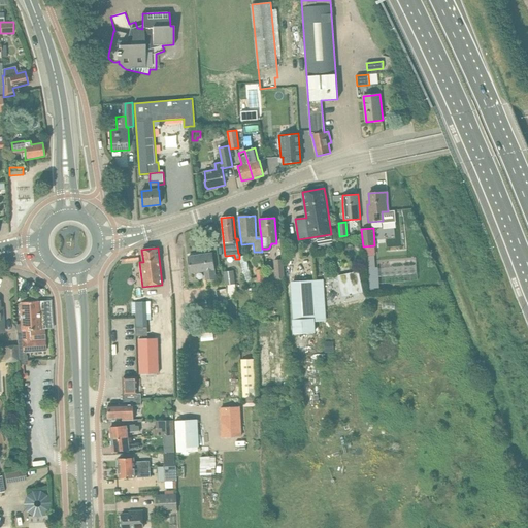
[(215,269),(213,263),(211,253),(188,257),(190,267),(191,273),(204,271),(206,279),(216,278),(215,269)]
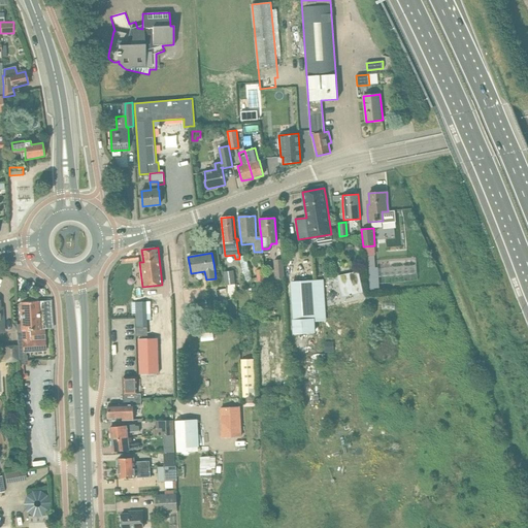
[(245,255),(239,257),(239,259),(244,276),(251,274),(245,255)]
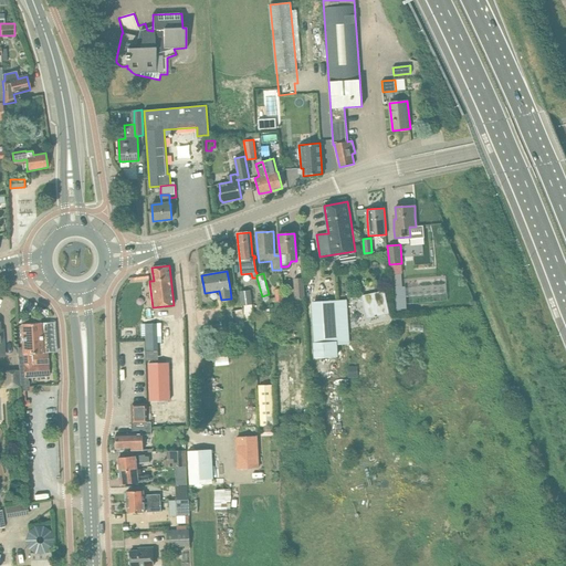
[(327,275),(308,276),(313,357),(341,356),(339,342),(350,342),(347,284),(327,285),(327,275)]
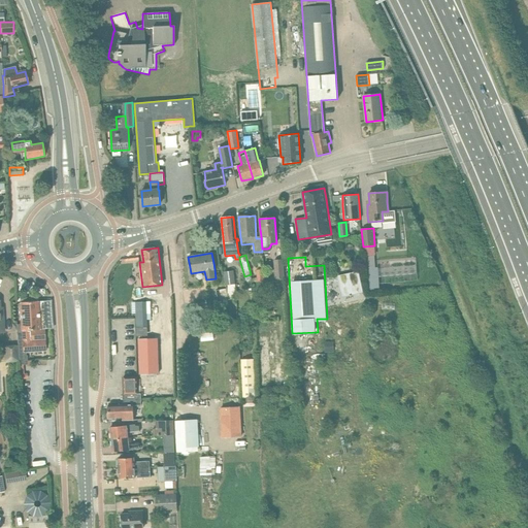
[(275,278),(284,277),(283,260),(274,260),(275,278)]
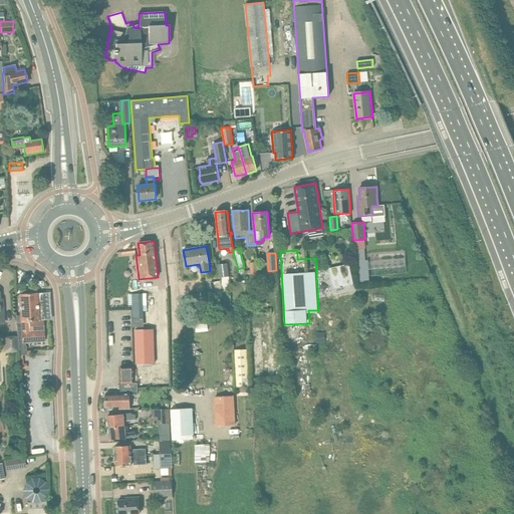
[(219,278),(229,276),(227,263),(218,265),(219,278)]
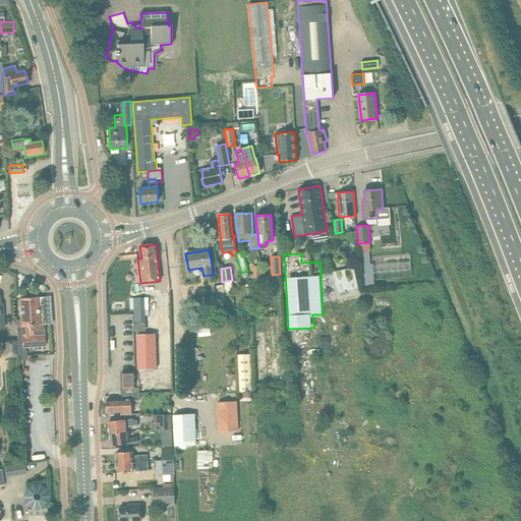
[(354,267),(343,270),(348,290),(358,288),(354,267)]
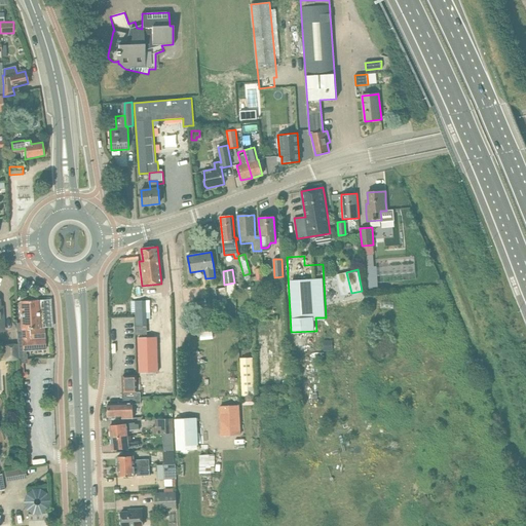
[(217,311),(230,309),(228,299),(238,297),(236,284),(225,286),(226,287),(216,289),(218,300),(215,300),(217,311)]
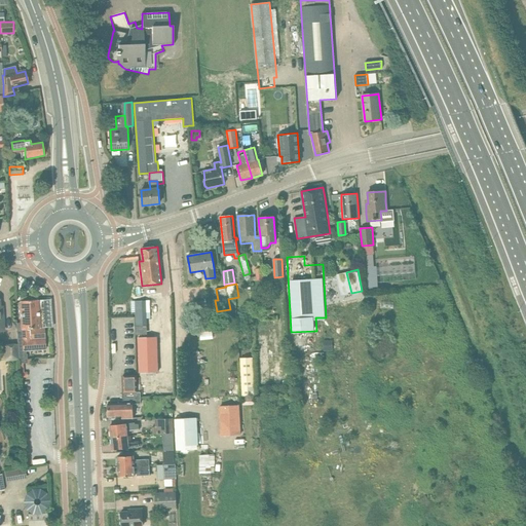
[(52,327),(50,299),(20,301),(21,323),(15,324),(17,344),(19,360),(19,364),(27,363),(27,359),(27,354),(26,354),(26,350),(45,349),(43,328),(52,327)]
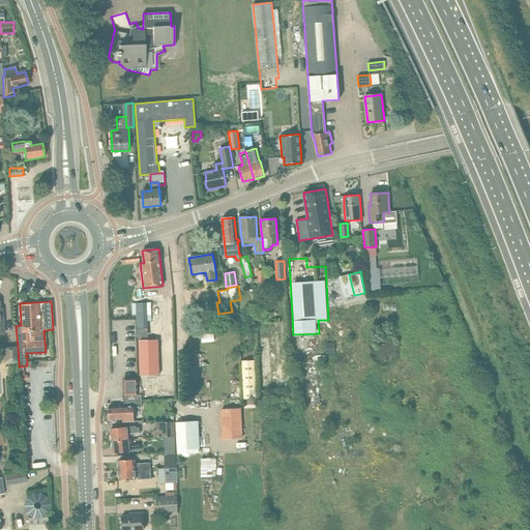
[(148,327),(147,302),(137,303),(138,328),(148,327)]
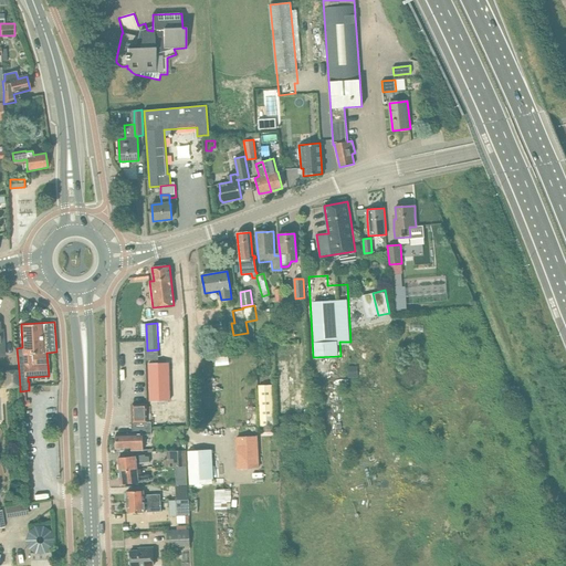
[(216,354),(216,366),(229,365),(229,354),(216,354)]
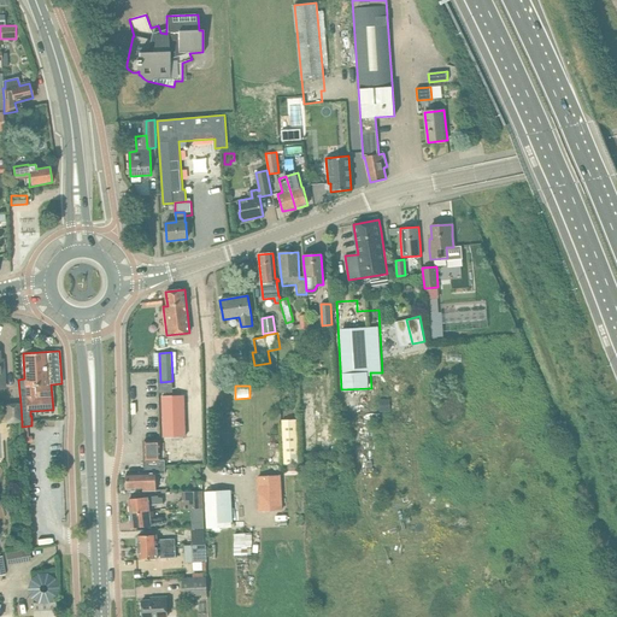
[(162,395),(163,438),(186,436),(184,395),(162,395)]
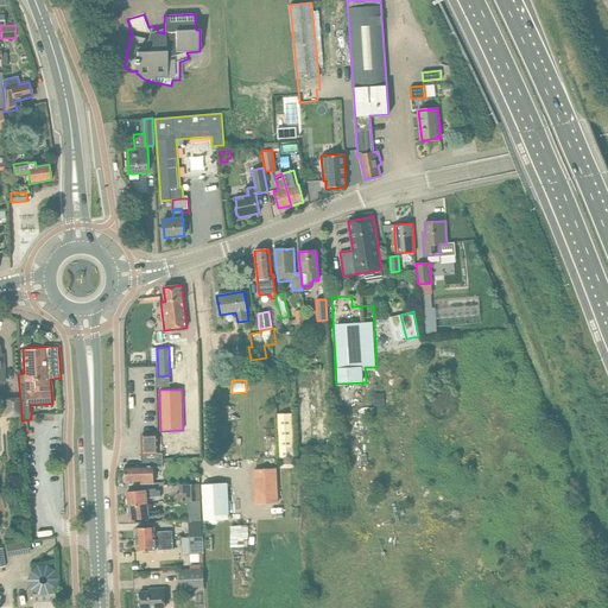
[(5,417),(21,416),(20,398),(5,399),(5,417)]
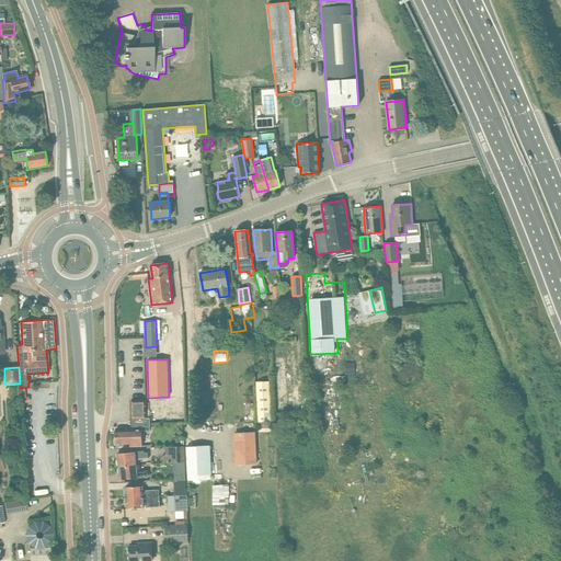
[(259,425),(271,425),(268,381),(256,381),(259,425)]
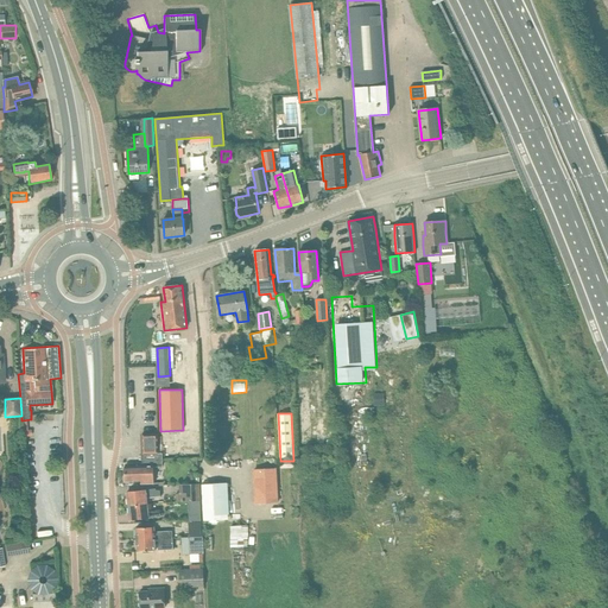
[(158,434),(153,434),(141,434),(143,466),(125,467),(125,481),(137,481),(141,481),(141,483),(154,483),(153,467),(163,466),(162,454),(159,454),(158,434)]
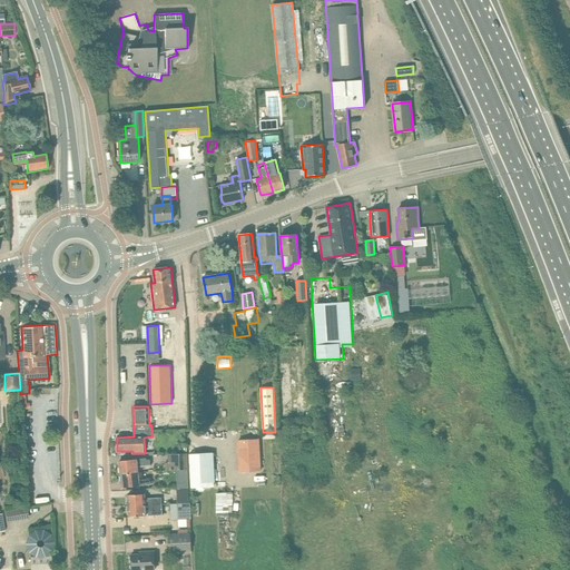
[(239,472),(261,471),(258,440),(238,441),(239,472)]
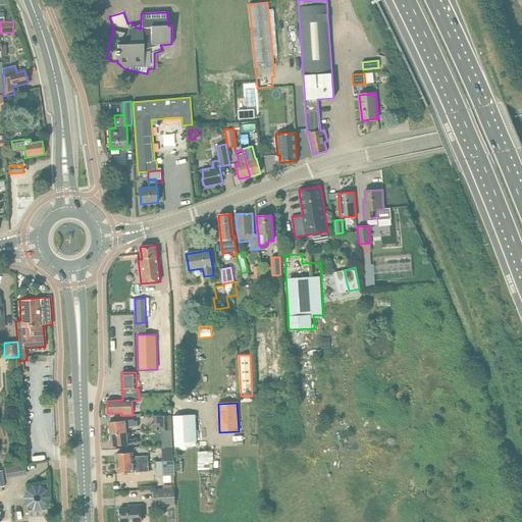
[(158,430),(171,429),(171,415),(158,415),(158,430)]
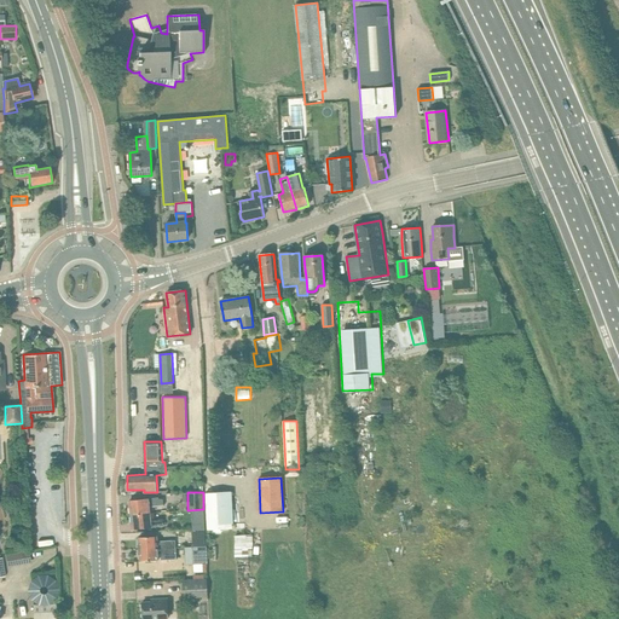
[(235,528),(233,492),(208,493),(209,530),(235,528)]
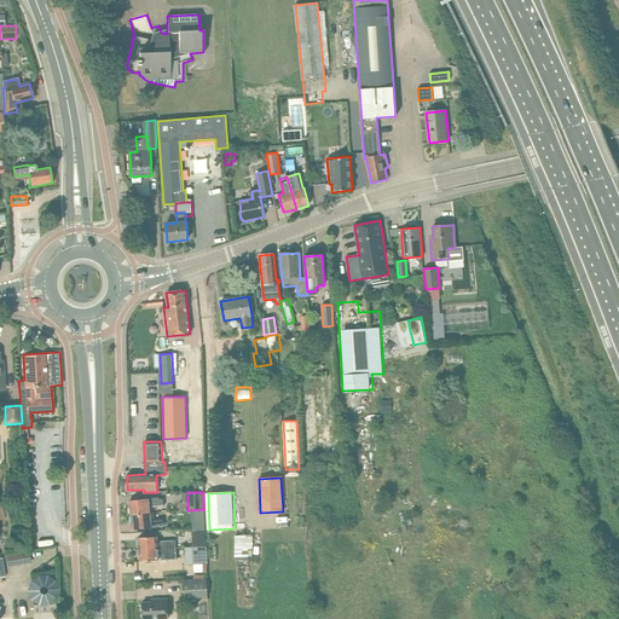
[(131,515),(150,513),(150,508),(163,507),(163,499),(158,499),(158,497),(129,501),(131,515)]
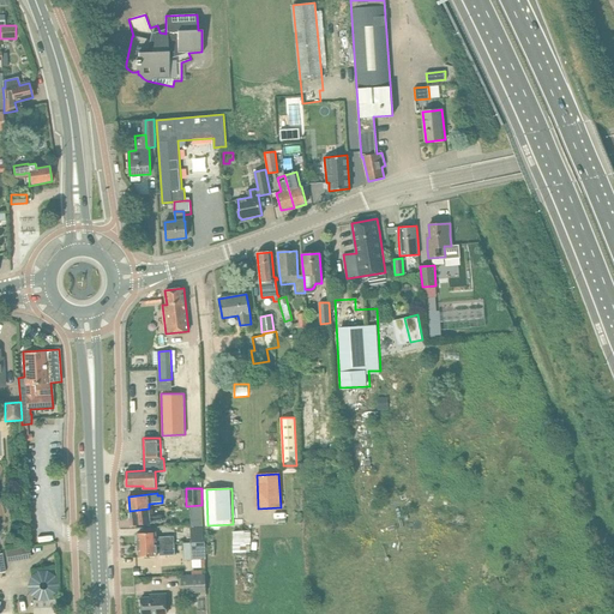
[(150,516),(149,509),(130,511),(132,525),(162,522),(162,515),(150,516)]
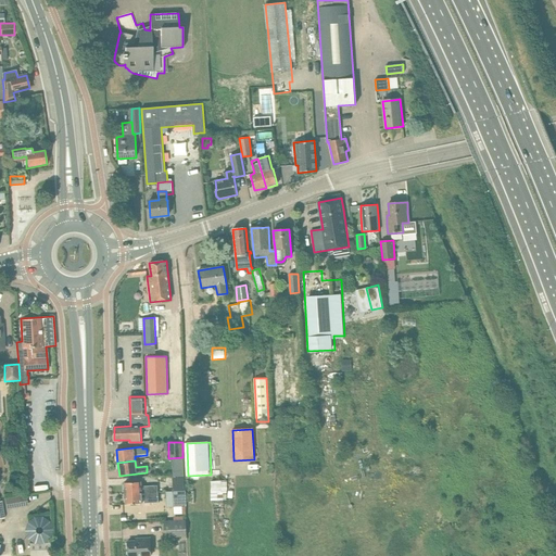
[(172,460),(172,470),(184,469),(182,460),(172,460)]
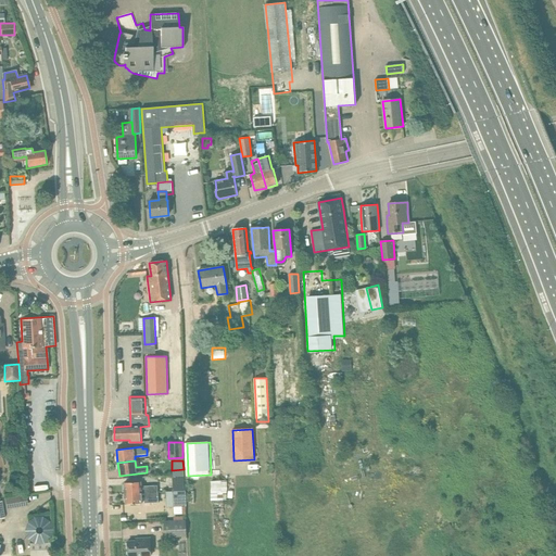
[(173,491),(186,491),(185,475),(172,476),(173,491)]
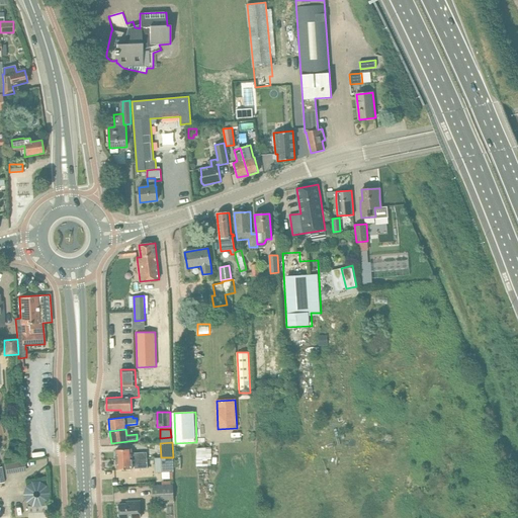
[(196,465),(211,466),(212,448),(196,447),(196,465)]
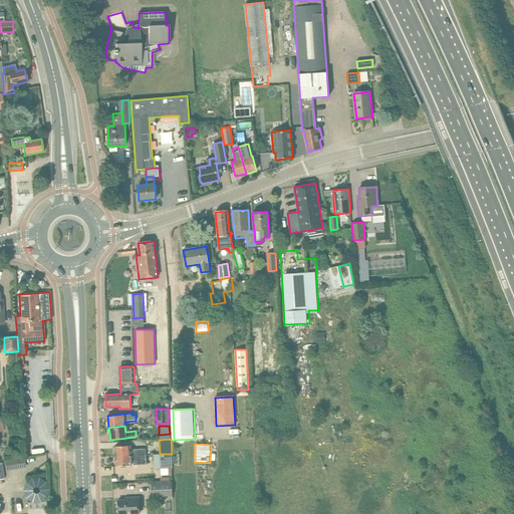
[(115,456),(146,455),(146,449),(131,450),(131,446),(114,446),(115,456)]
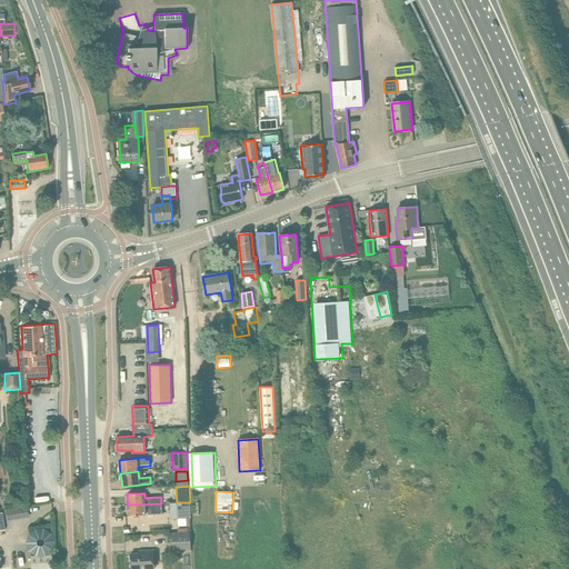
[(190,502),(177,502),(178,518),(190,518),(190,502)]
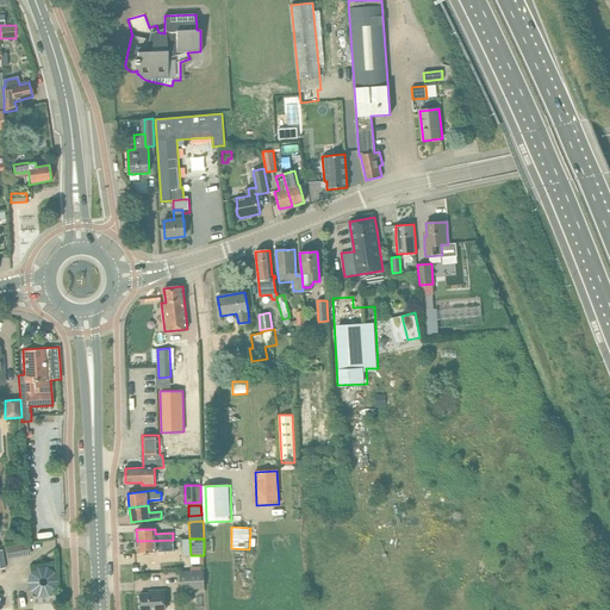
[(173,540),(137,541),(138,553),(150,553),(156,552),(156,547),(174,547),(173,540)]
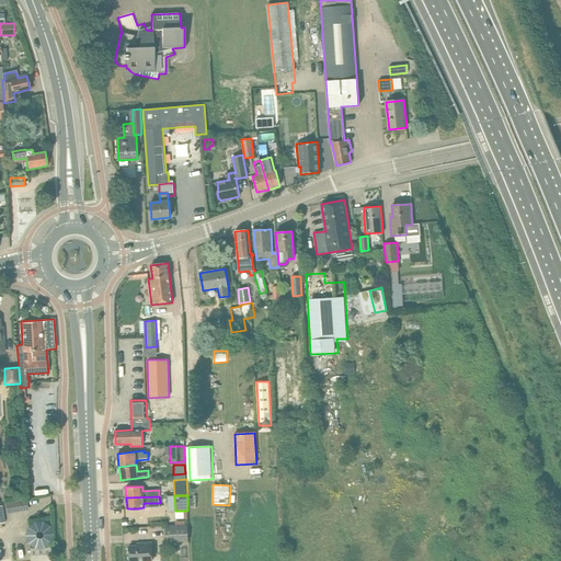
[(27,500),(6,502),(7,512),(29,510),(27,500)]
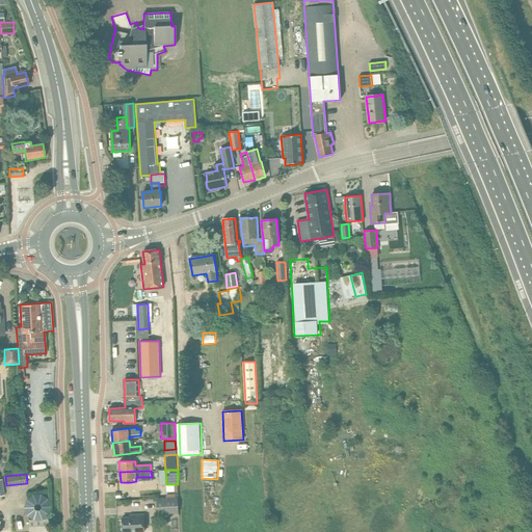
[(25,520),(50,519),(50,496),(25,496),(25,520)]
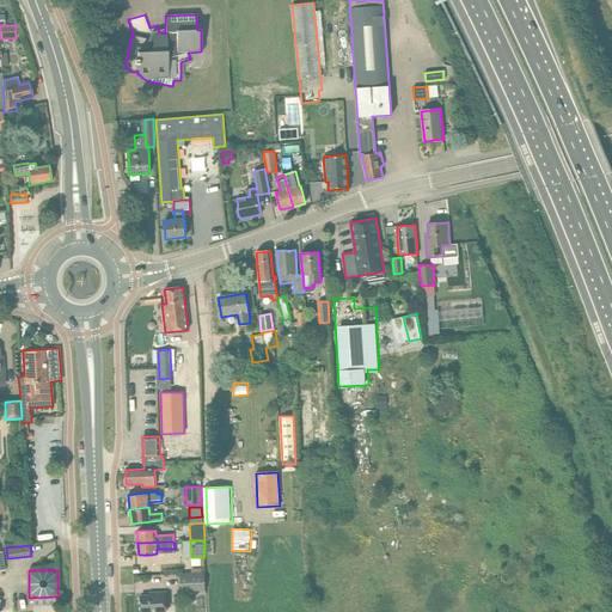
[(181,592),(206,589),(204,573),(181,574),(181,592)]
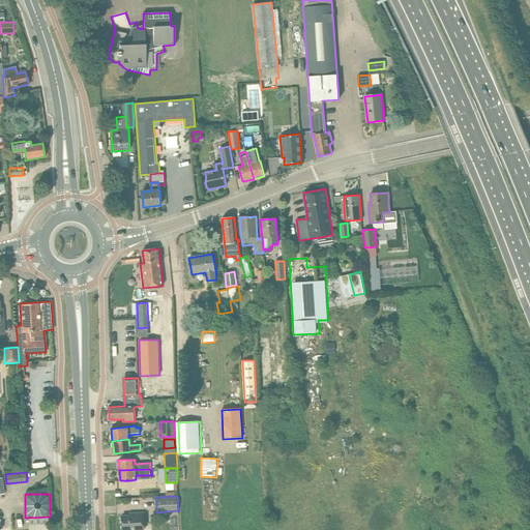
[(144,529),(143,512),(135,513),(135,516),(121,516),(122,529),(130,529),(133,529),(144,529)]
